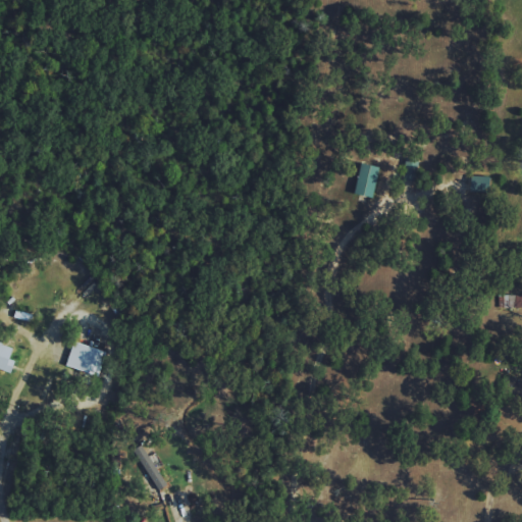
[(349,194),(367,199),(375,168),(357,163),(349,194)]
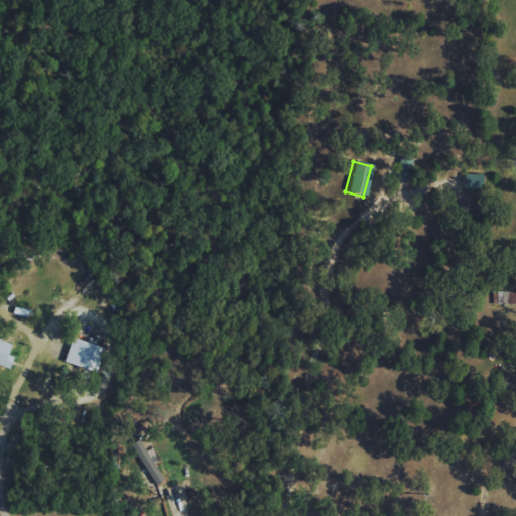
[(515,304),(515,291),(497,291),(497,305),(515,304)]
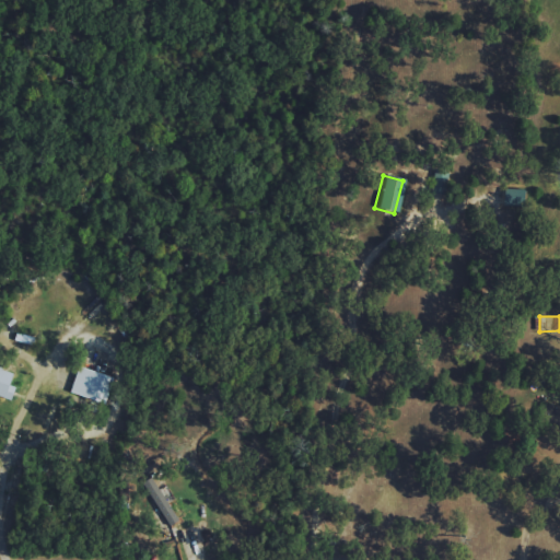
[(72,393),(108,404),(116,376),(80,365),(72,393)]
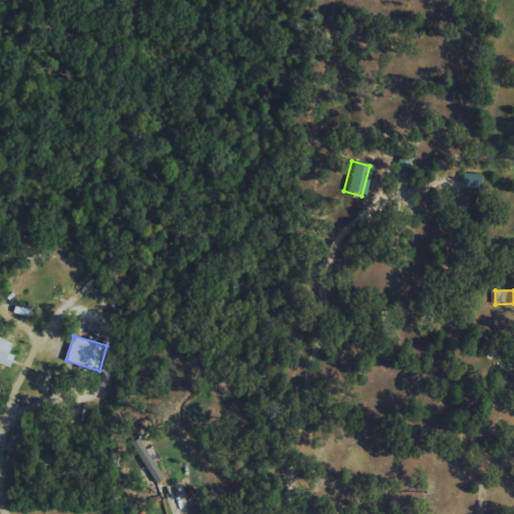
[(0,352),(0,364),(13,365),(14,339),(0,339),(0,352)]
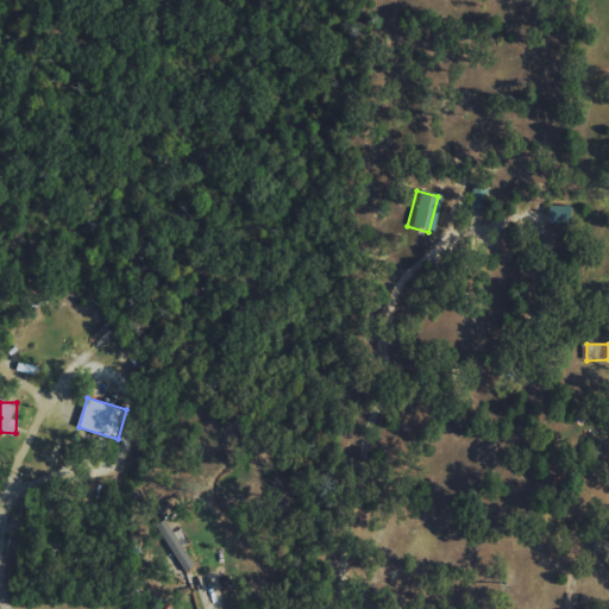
[(195,567),(169,518),(157,523),(183,573),(195,567)]
